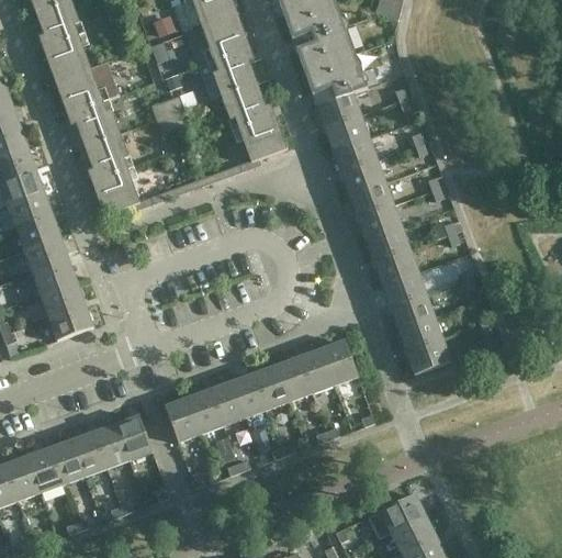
[(71,0),(31,0),(36,13),(71,0)]
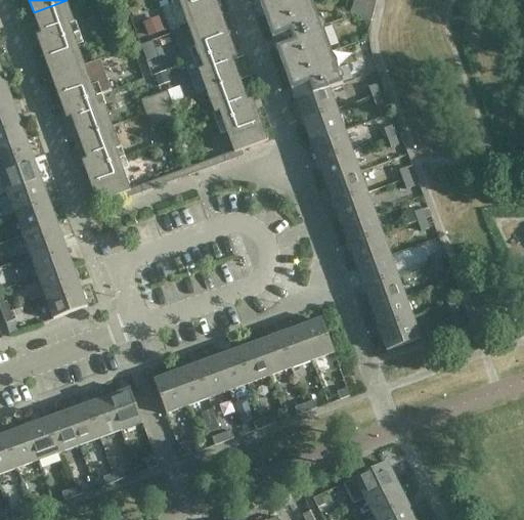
[(85,62),(70,22),(75,19),(67,0),(34,12),(41,32),(49,29),(52,38),(40,43),(51,75),(85,62)]
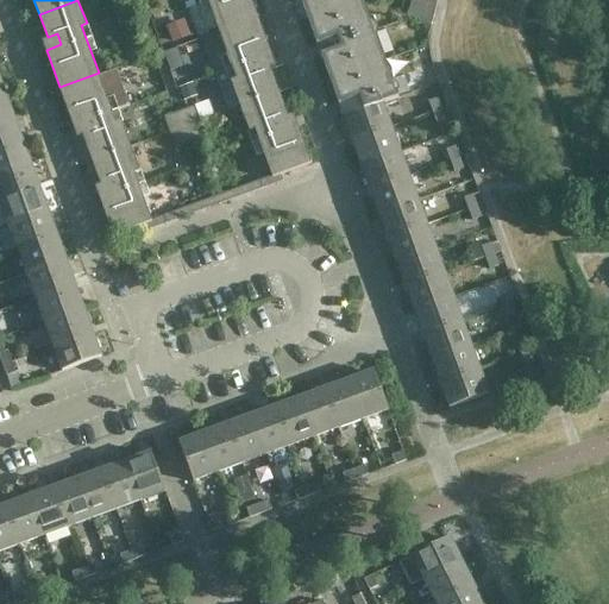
[(258,14),(252,0),(208,0),(219,29),(258,14)]
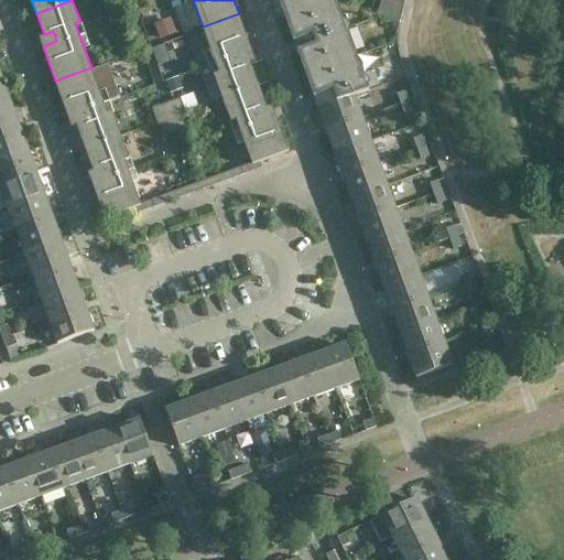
[(279,0),(285,17),(331,0),(279,0)]
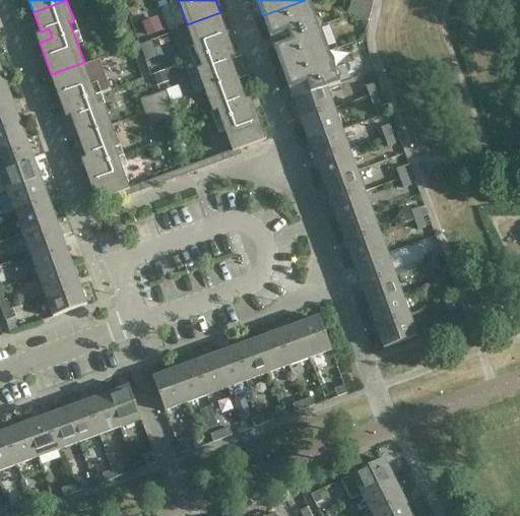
[(318,33),(315,25),(313,17),(317,15),(312,0),(305,0),(263,15),(281,66),(329,49),(326,41),(323,31),(318,33)]
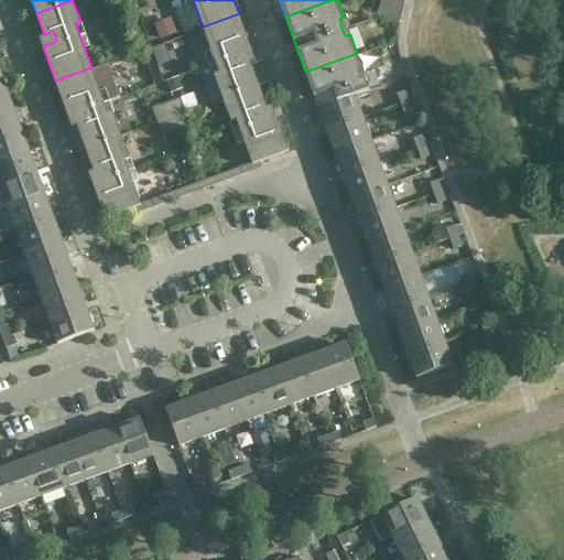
[(400,20),(405,0),(380,0),(377,15),(400,20)]
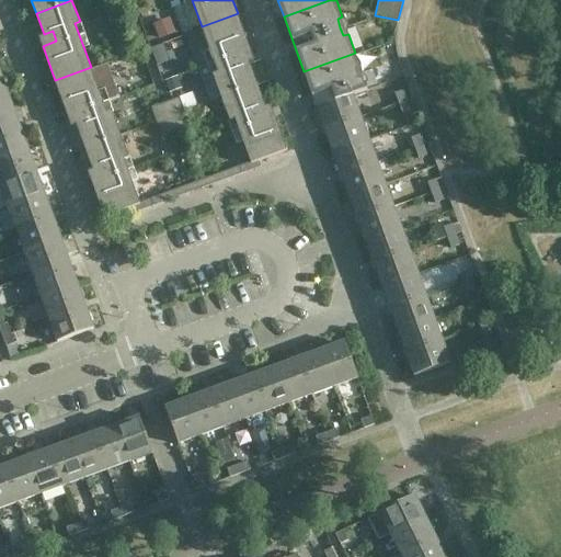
[(240,61),(237,53),(250,47),(238,13),(202,26),(217,70),(213,71),(221,95),(256,82),(249,58),(240,61)]
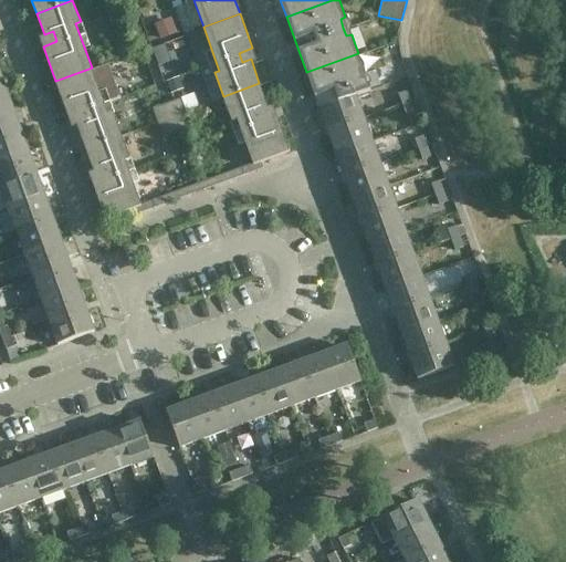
[(402,59),(392,38),(363,52),(378,82),(391,75),(387,66),(402,59)]
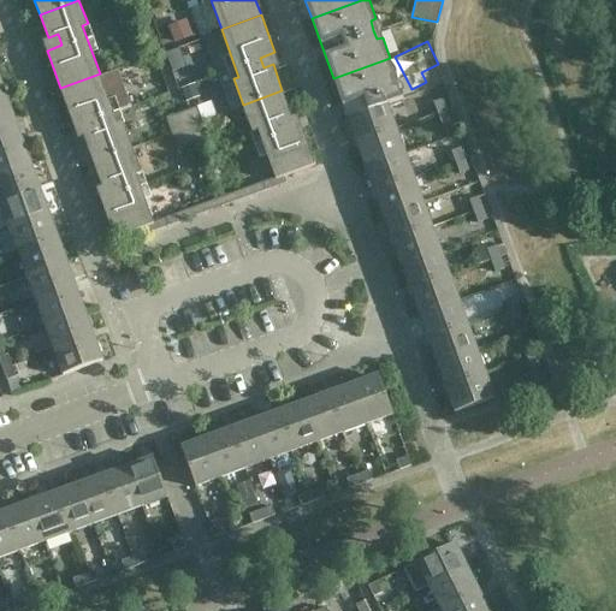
[(403,95),(390,58),(333,78),(348,116),(388,101),(403,95)]
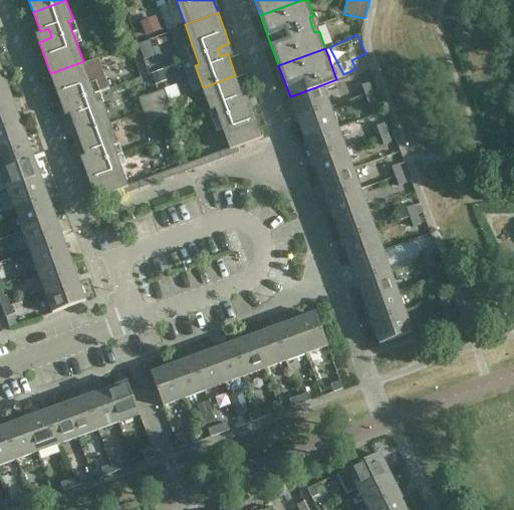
[(97,101),(94,92),(83,61),(50,73),(61,104),(74,99),(77,108),(69,111),(77,133),(110,120),(102,99),(97,101)]
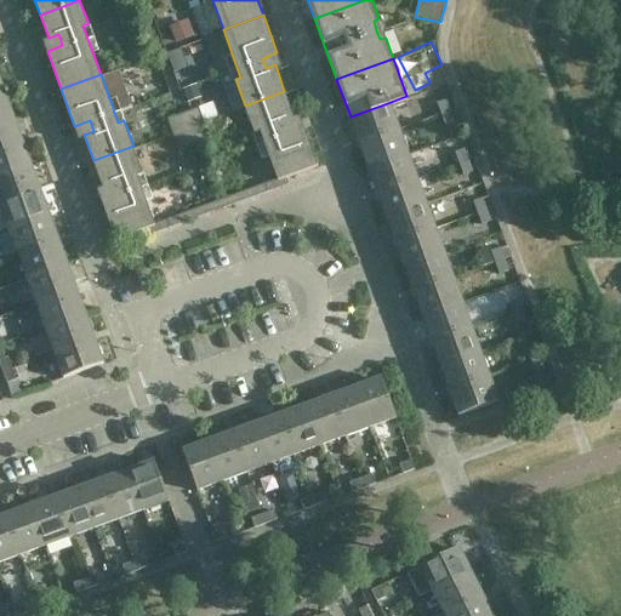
[(0,117),(12,113),(4,87),(0,89),(0,117)]
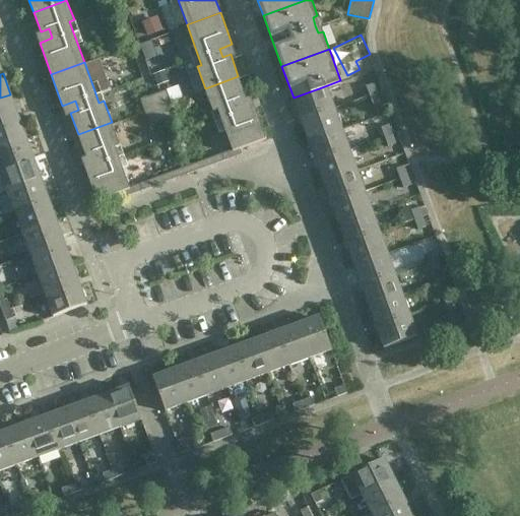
[(266,137),(254,107),(254,105),(241,110),(238,101),(246,98),(238,76),(205,88),(212,110),(217,108),(232,147),(233,149),(240,146),(266,137)]
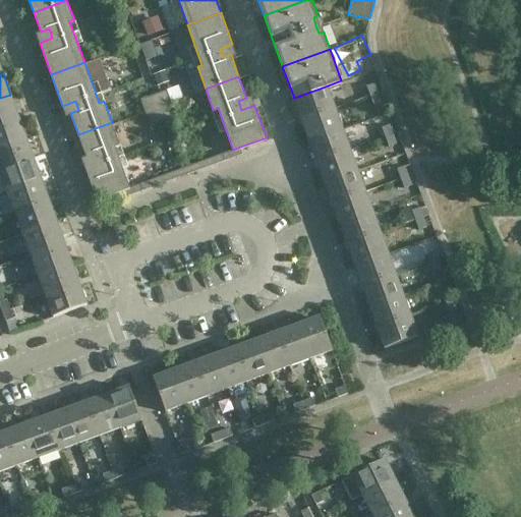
[(378,91),(374,81),(366,84),(370,94),(378,91)]
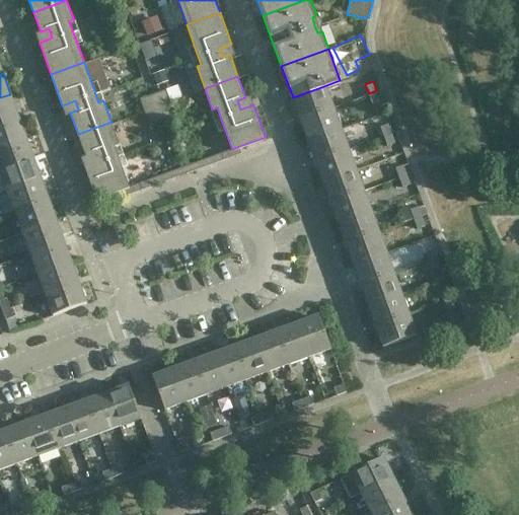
[(334,106),(326,85),(293,97),(300,119),(334,106)]
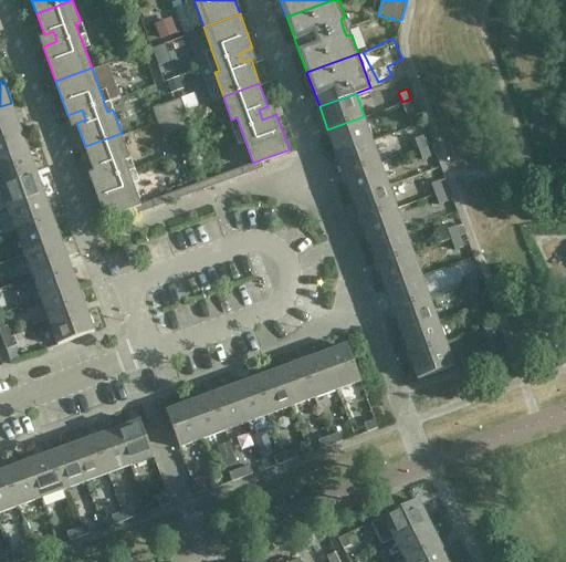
[(187,110),(181,95),(167,100),(173,114),(187,110)]
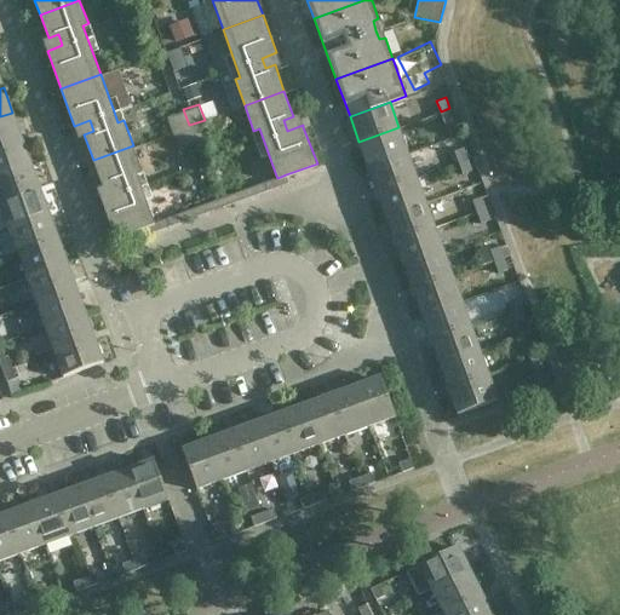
[(454,120),(449,108),(441,111),(445,122),(454,120)]
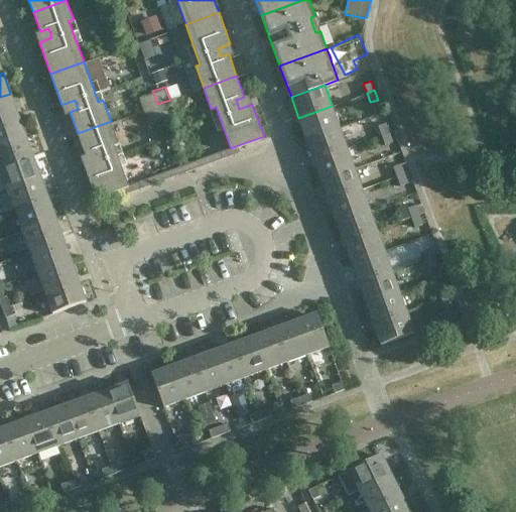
[(157,104),(152,91),(139,96),(144,109),(157,104)]
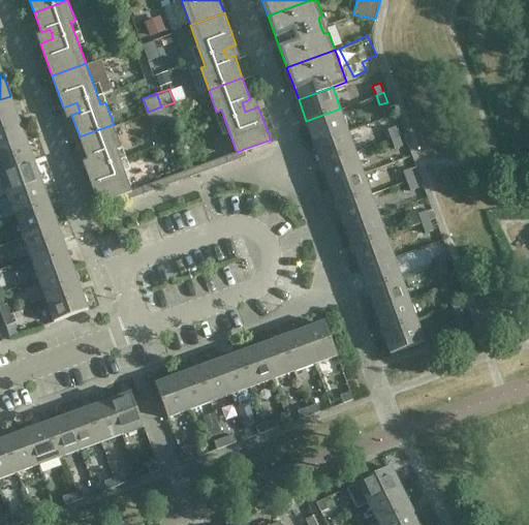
[(0,123),(19,117),(10,96),(0,99),(0,123)]
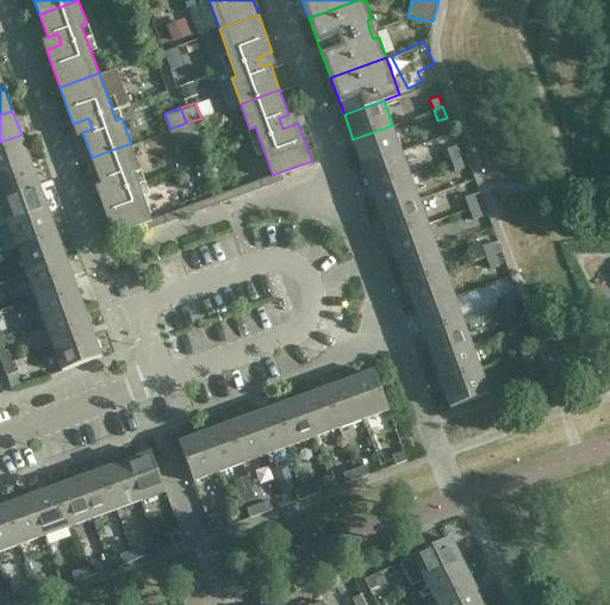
[(206,133),(201,118),(186,123),(191,139),(206,133)]
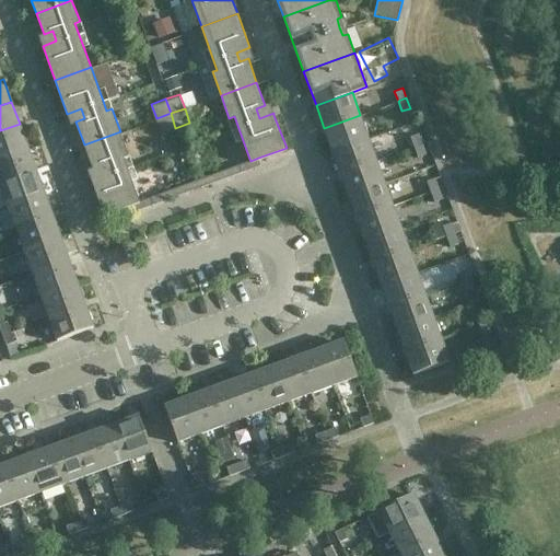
[(175,128),(171,113),(156,118),(161,132),(175,128)]
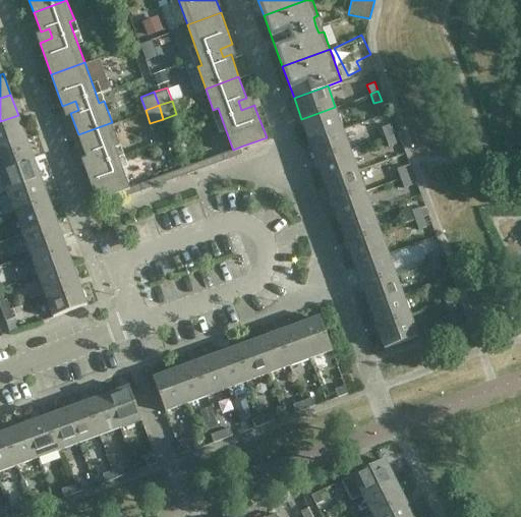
[(342,127),(335,107),(301,119),(308,139),(342,127)]
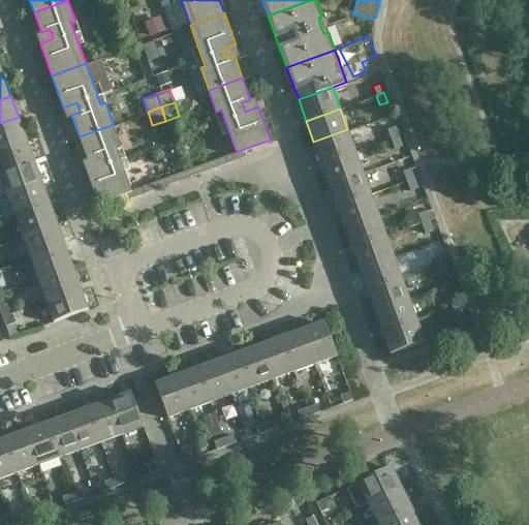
[(0,147),(26,139),(19,117),(0,123),(0,147)]
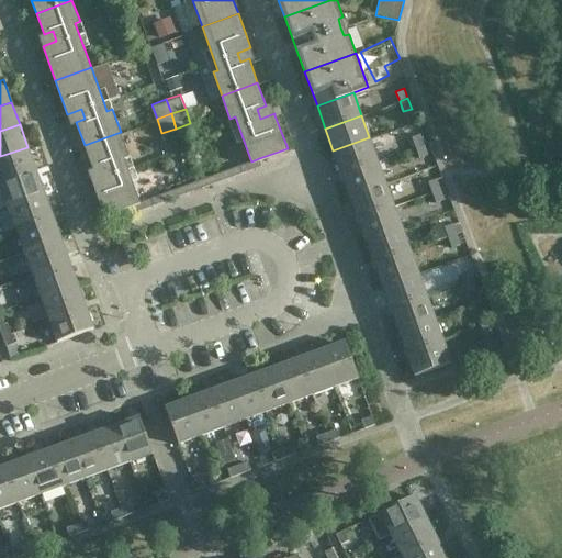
[(139,200),(127,168),(124,157),(128,155),(121,132),(85,145),(93,168),(101,166),(105,175),(91,180),(104,215),(133,204),(141,202),(139,200)]
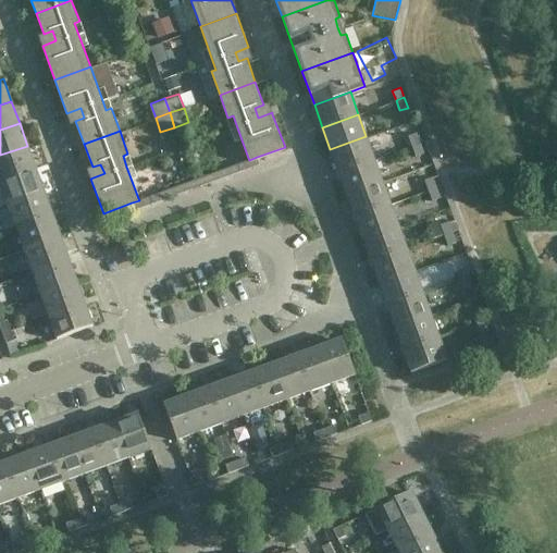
[(420,142),(417,131),(408,134),(412,145),(420,142)]
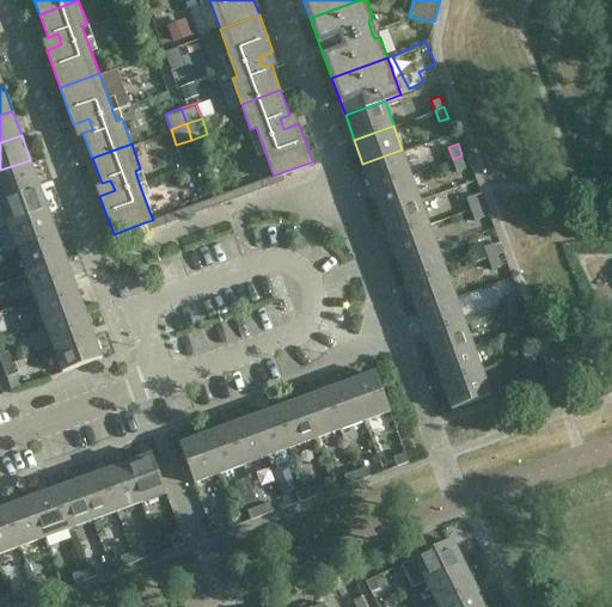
[(411,173),(402,149),(362,164),(372,188),(411,173)]
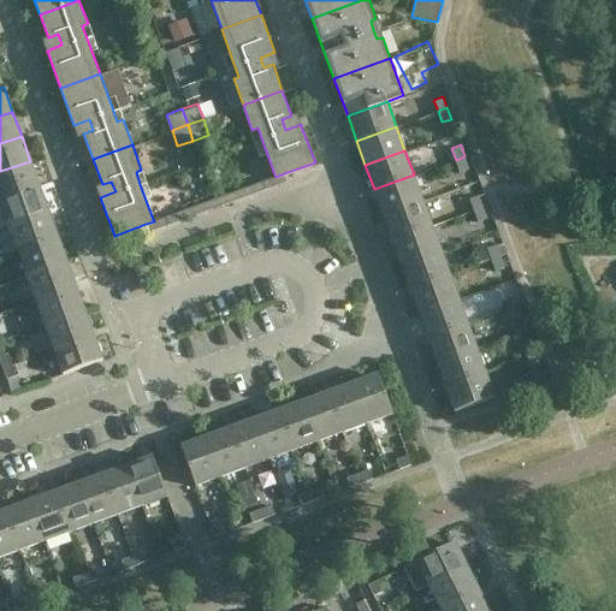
[(468,167),(465,156),(456,160),(460,171),(468,167)]
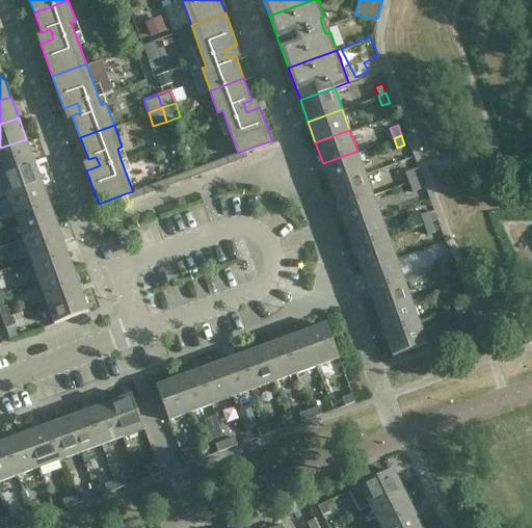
[(34,160),(26,139),(0,148),(0,173),(34,160)]
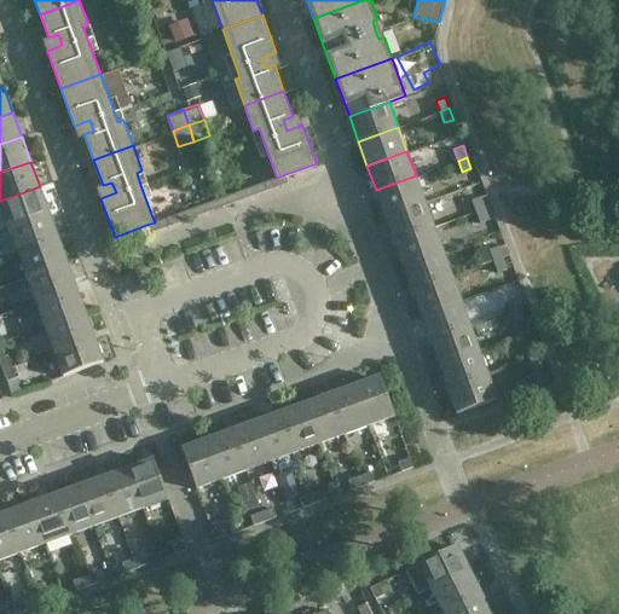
[(223,204),(288,180),(285,174),(277,178),(276,175),(219,196),(223,204)]
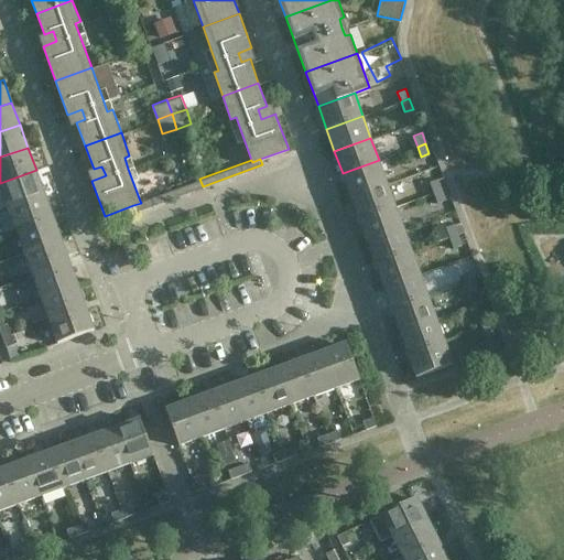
[(387,183),(379,160),(343,173),(350,196),(387,183)]
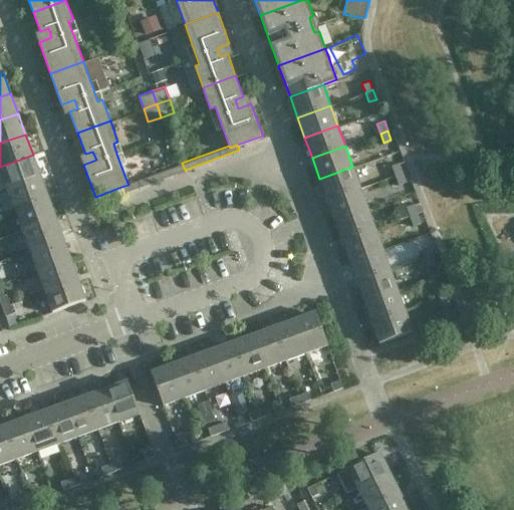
[(40,176),(33,155),(0,167),(7,188),(40,176)]
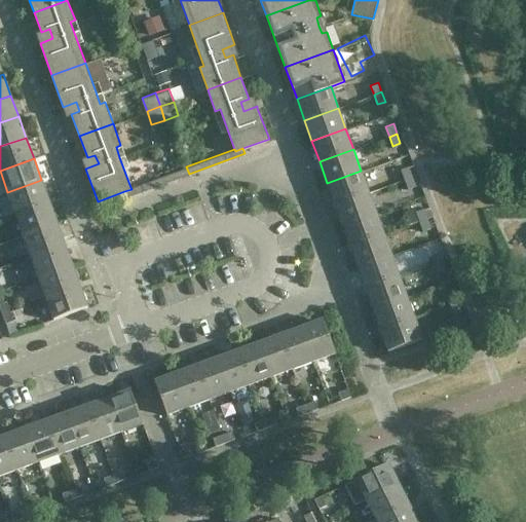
[(412,175),(408,165),(401,169),(404,178),(412,175)]
